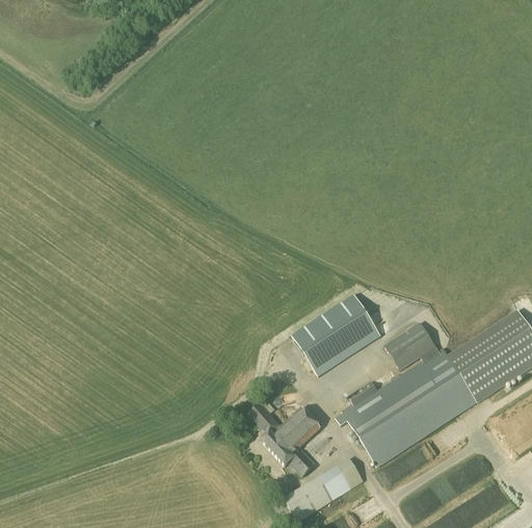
[(292,335),(318,375),(379,335),(353,294),(292,335)]
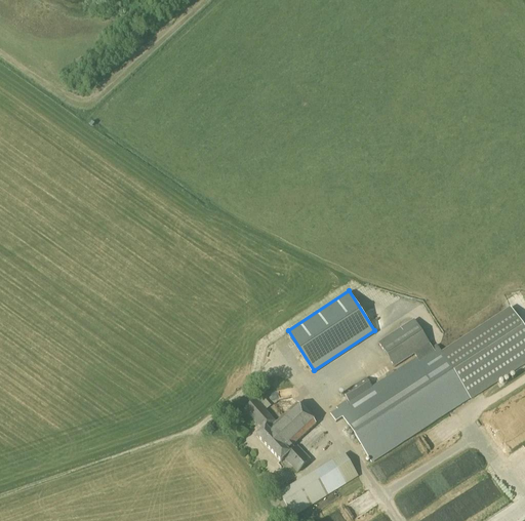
[(337,408),(331,411),(336,419),(342,416),(370,459),(471,395),(472,397),(524,361),(524,326),(511,305),(441,350),(437,343),(433,346),(414,317),(378,341),(394,364),(414,352),(417,356),(372,385),(366,375),(344,391),(349,400),(336,407),(337,408)]
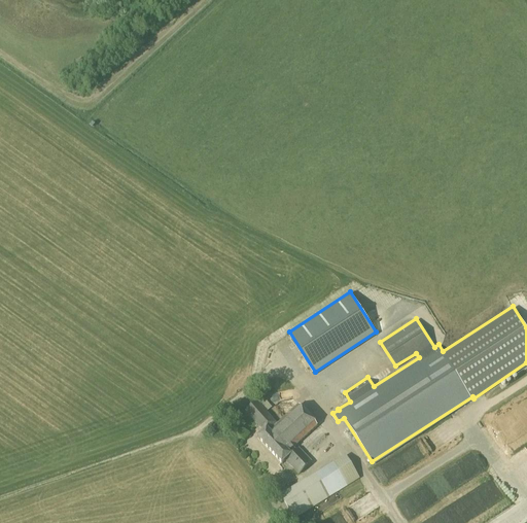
[(257,397),(246,409),(264,428),(257,434),(282,461),(286,458),(300,472),(312,458),(299,445),(296,448),(293,445),(318,422),(299,402),(277,421),(267,410),(268,409),(257,397)]
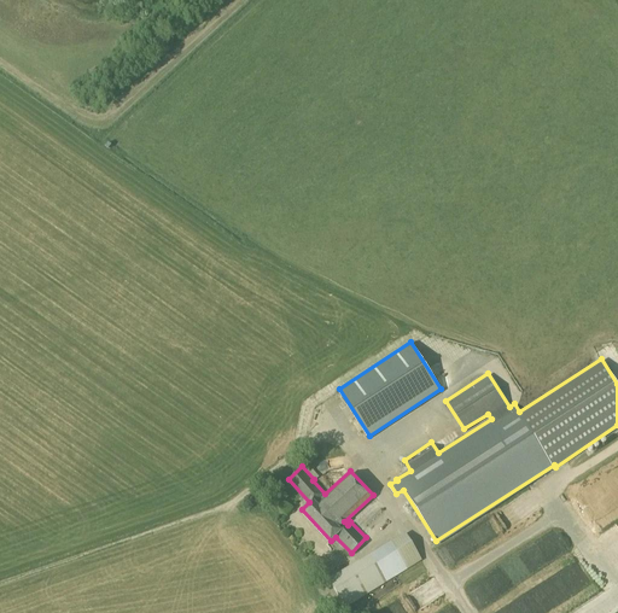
[(404,530),(327,577),(345,606),(423,558),(404,530)]
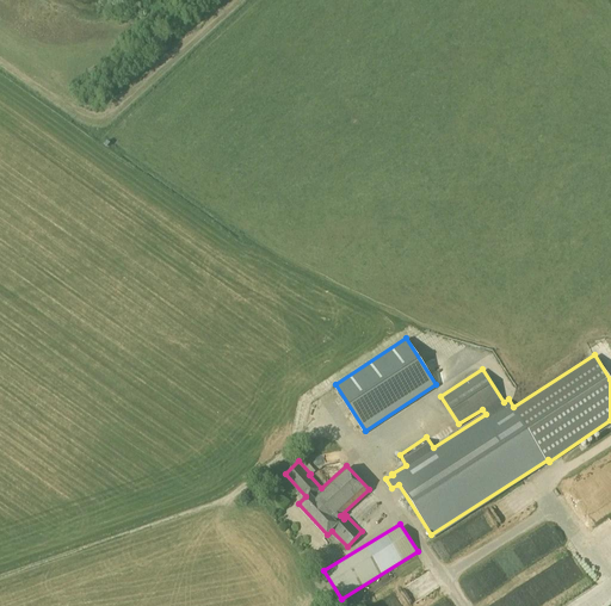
[(392,605),(400,605),(440,581),(432,568),(387,597),(392,605)]
